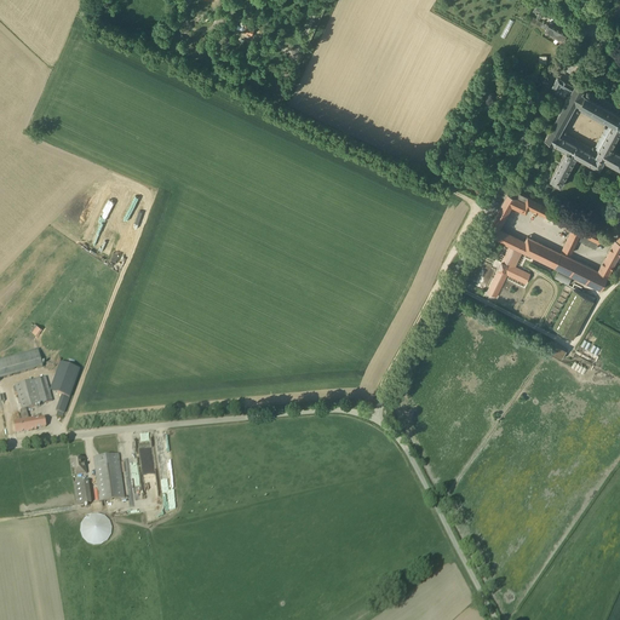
[(535,10),(545,15),(551,17),(555,11),(539,3),(535,10)]
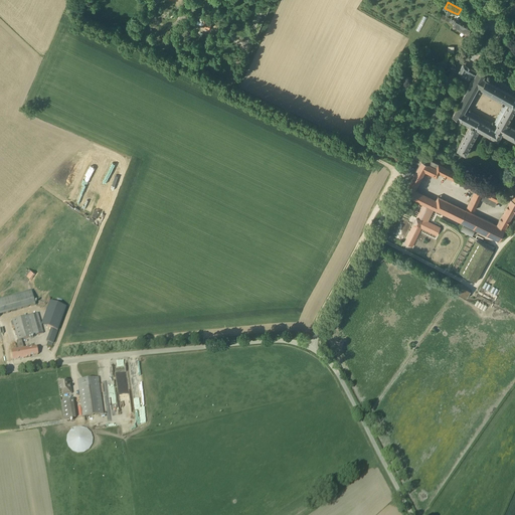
[(439,12),(437,16),(451,25),(453,20),(439,12)]
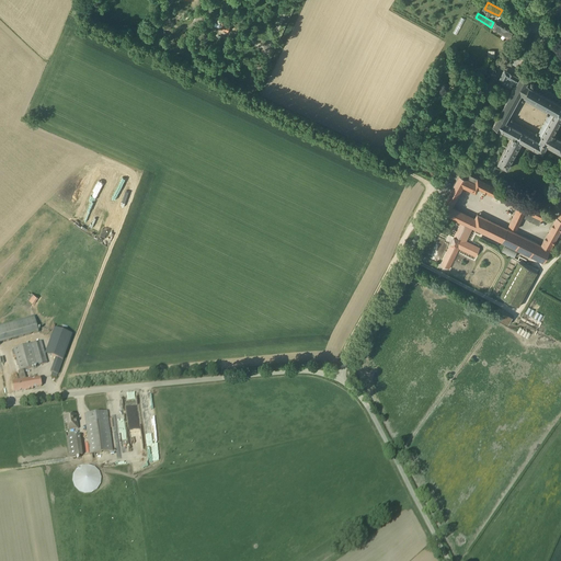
[(455,32),(458,34),(465,20),(460,18),(455,32)]
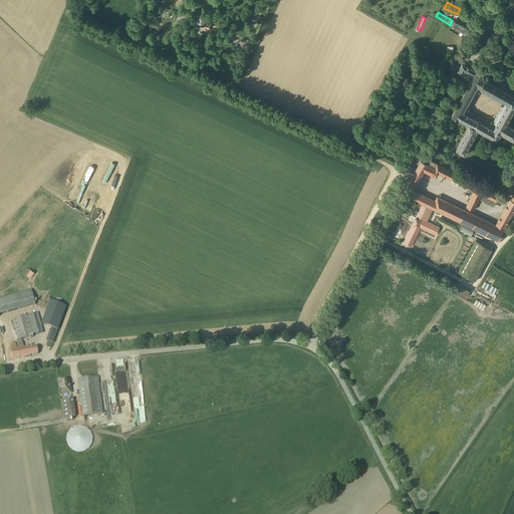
[(453,19),(452,20),(450,25),(452,26),(451,26),(462,32),(467,35),(470,29),(453,19)]
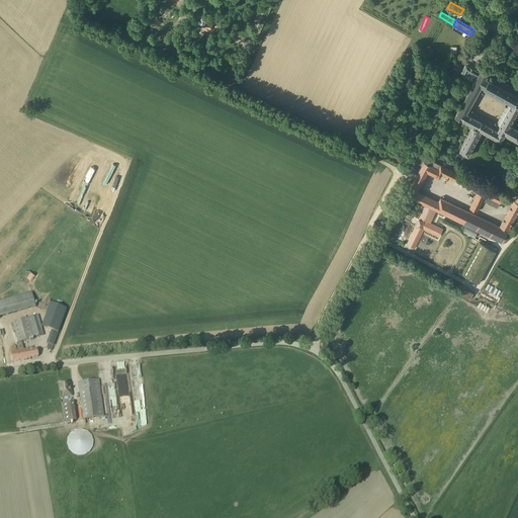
[(212,24),(205,21),(202,27),(209,30),(212,24)]
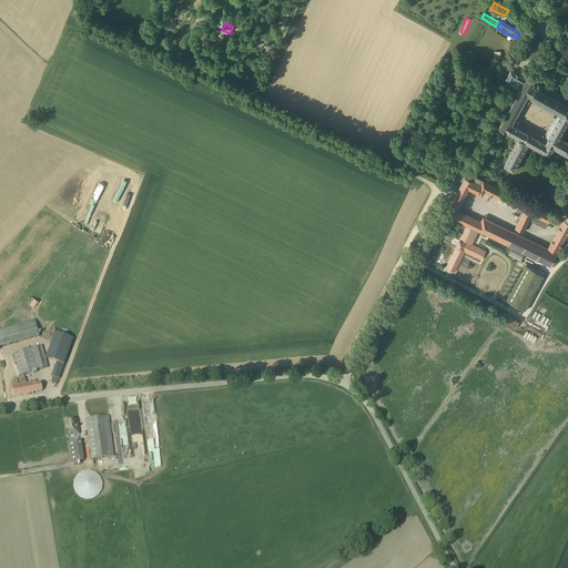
[(549,155),(553,149),(567,156),(567,142),(559,138),(567,120),(567,98),(538,82),(536,87),(534,84),(535,83),(514,71),(510,70),(503,84),(508,88),(513,78),(523,83),(498,128),(518,139),(503,166),(513,172),(528,144),(549,155)]
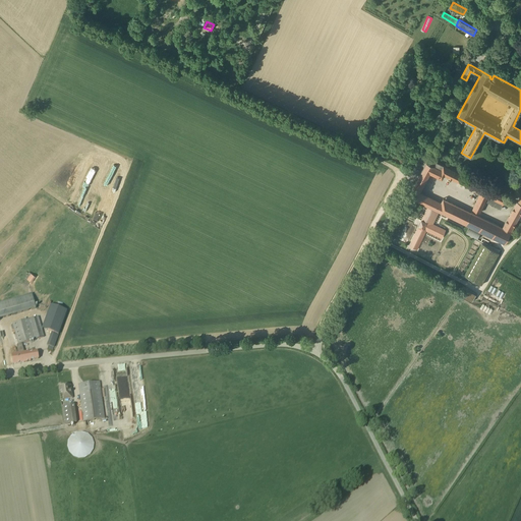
[(444,166),(428,159),(418,177),(426,181),(430,174),(443,180),(445,176),(444,166)]
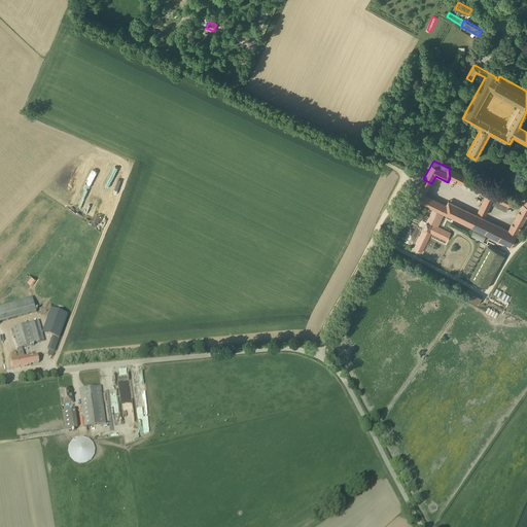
[(449,168),(450,178),(487,196),(479,212),(486,216),(491,205),(506,212),(508,209),(514,200),(449,168)]
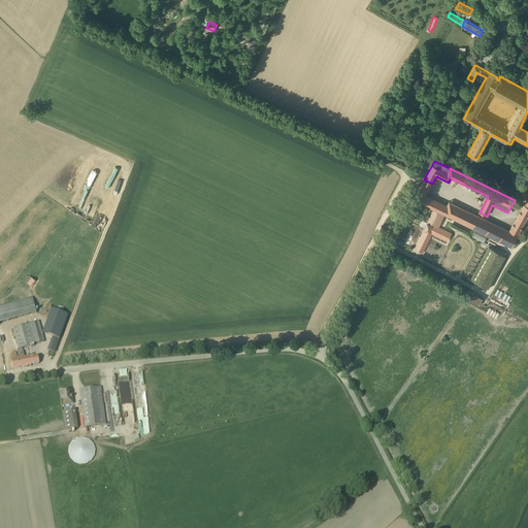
[(422,184),(421,187),(414,199),(425,204),(428,197),(425,196),(430,188),(422,184)]
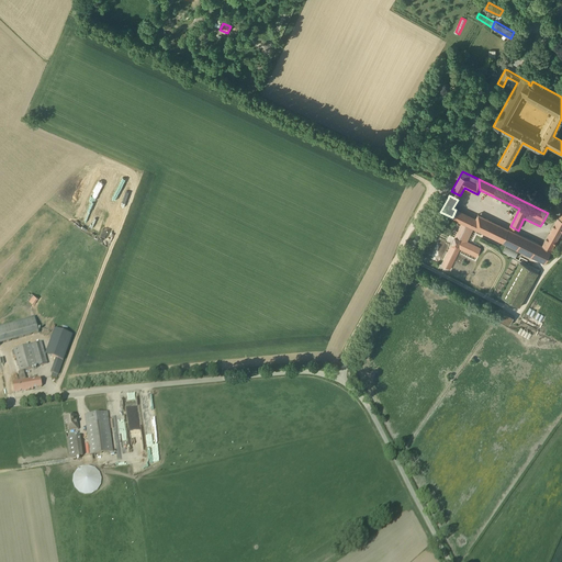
[(462,223),(470,226),(503,243),(509,231),(479,215),(475,220),(456,210),(452,217),(462,223)]
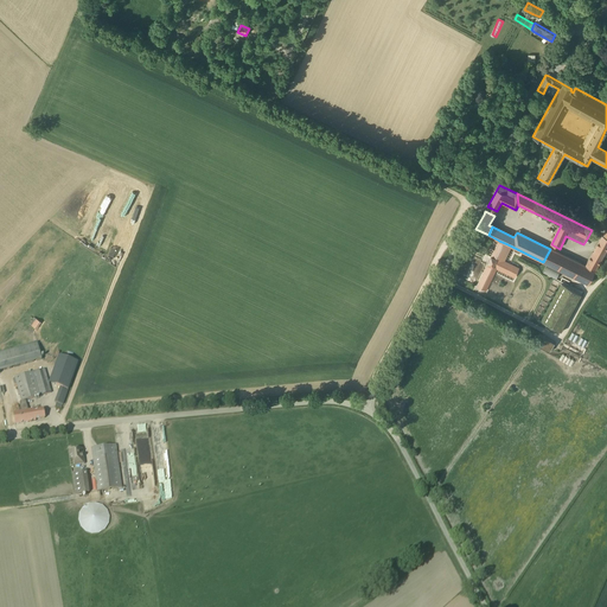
[(586,267),(595,272),(606,248),(606,237),(604,236),(602,235),(586,267)]
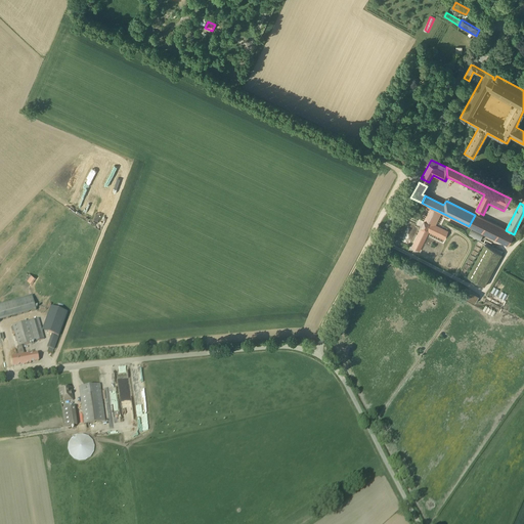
[(431,225),(438,211),(431,208),(415,243),(421,246),(427,231),(440,237),(443,231),(431,225)]
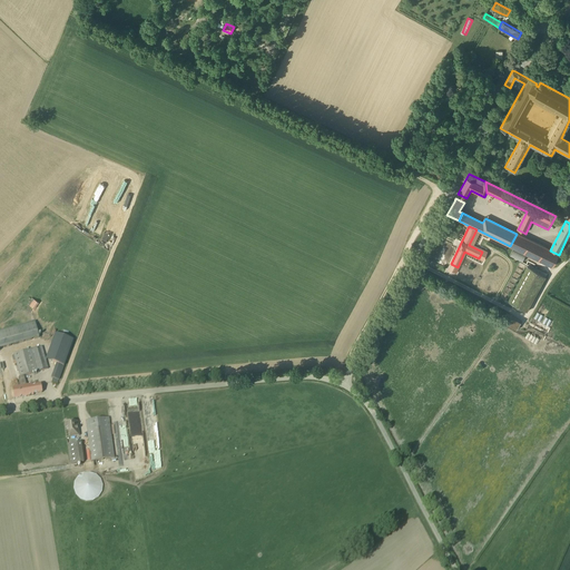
[(559,255),(550,251),(517,234),(510,246),(552,266),(559,255)]
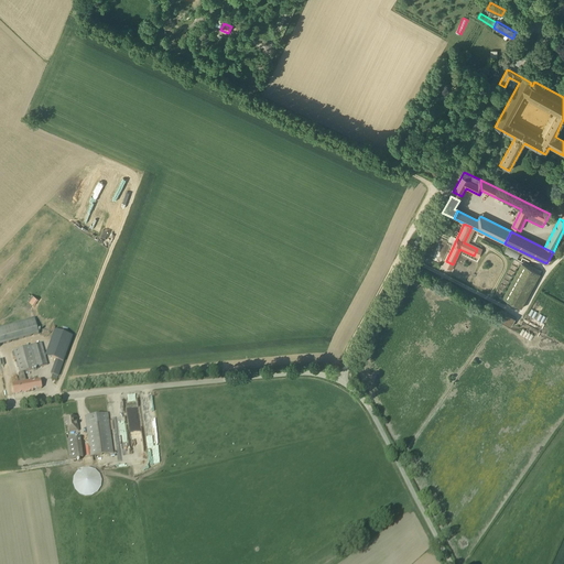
[(531,268),(521,262),(503,299),(513,303),(531,268)]
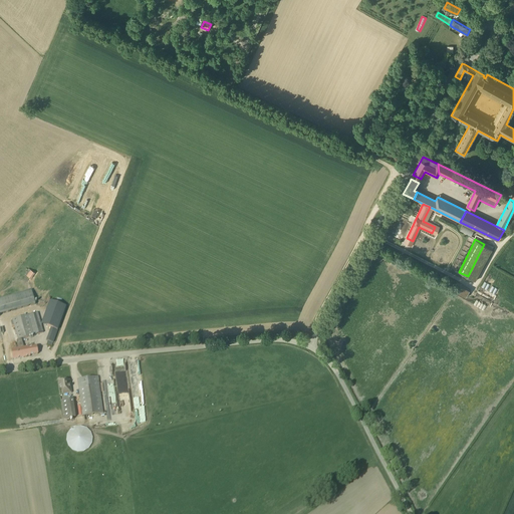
[(31,279),(35,273),(29,268),(25,274),(31,279)]
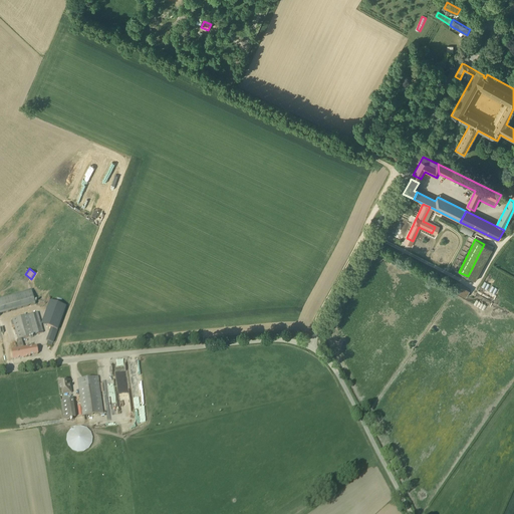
[(466,297),(468,290),(456,285),(453,292),(466,297)]
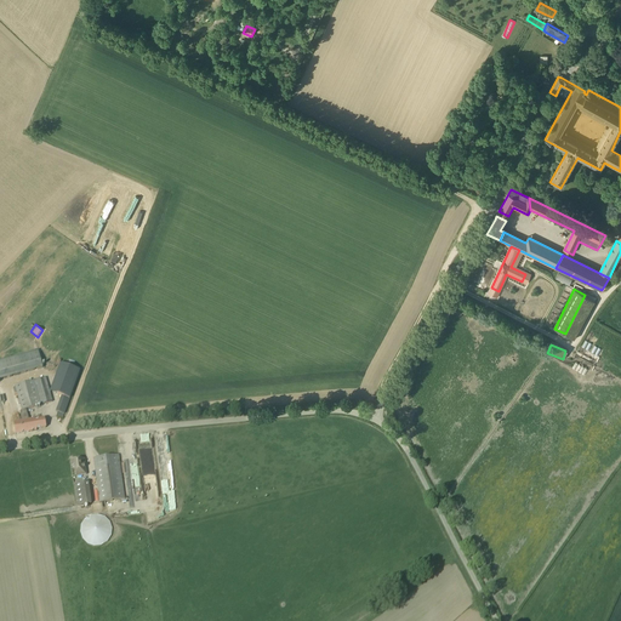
[(591,353),(598,357),(602,349),(594,346),(591,353)]
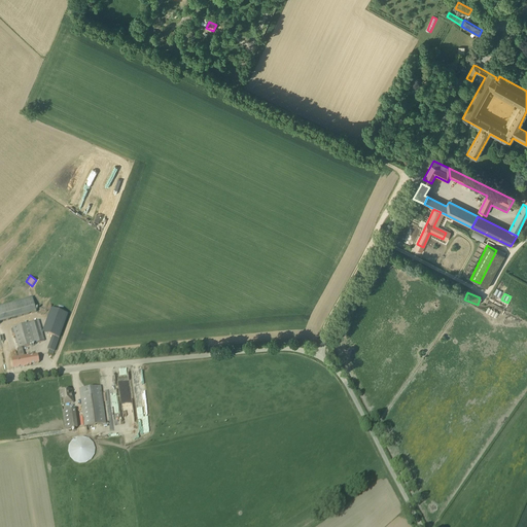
[(0,306),(0,322),(36,312),(33,297),(0,306)]
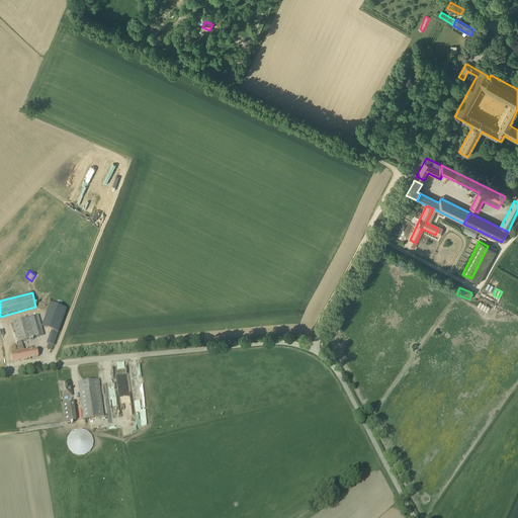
[(53,313),(47,329),(59,333),(67,309),(51,303),(48,311),(53,313)]
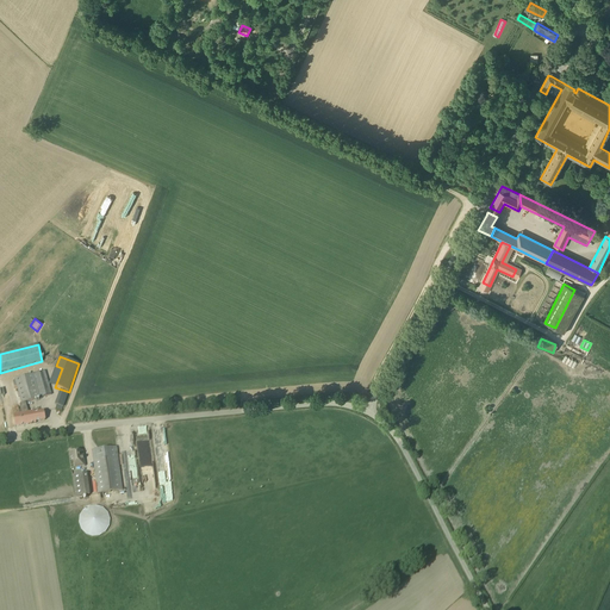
[(45,372),(35,374),(41,398),(51,394),(45,372)]
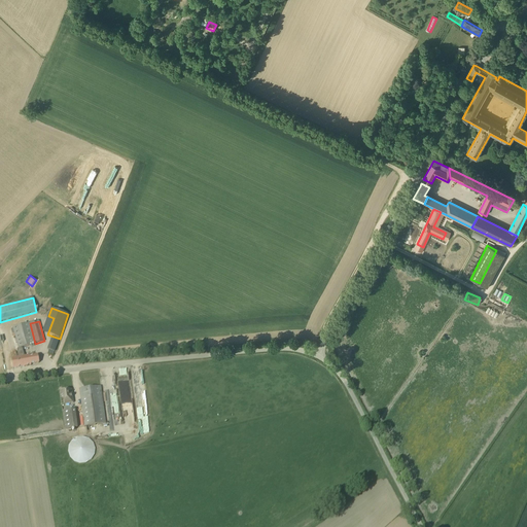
[(13,327),(19,348),(23,347),(35,344),(30,323),(29,322),(13,327)]
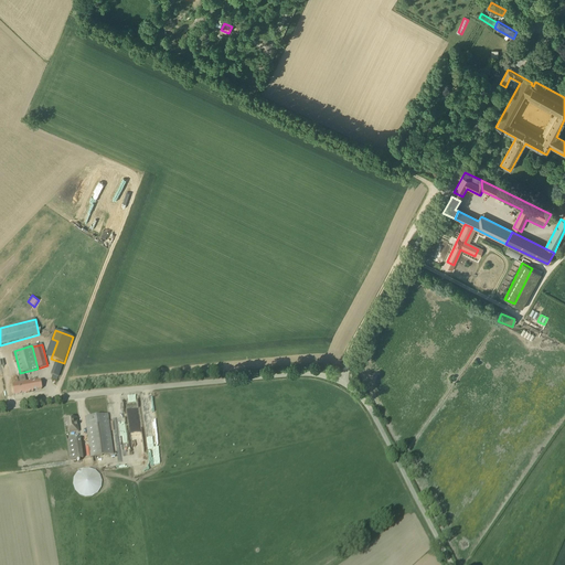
[(33,392),(33,391),(42,388),(41,381),(32,382),(32,381),(27,382),(21,383),(12,384),(14,395),(33,392)]
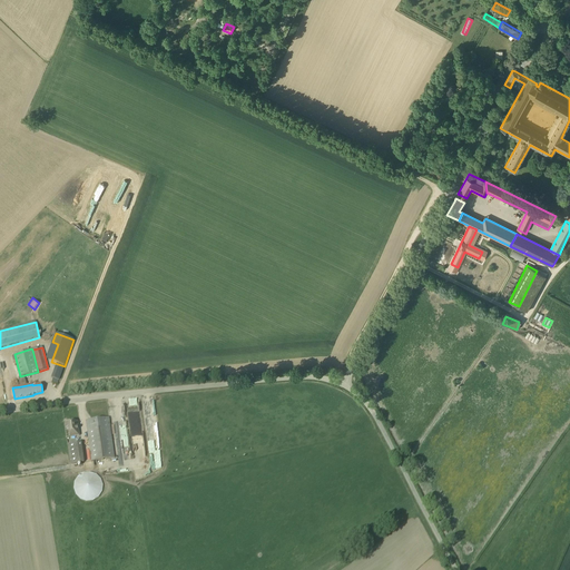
[(141,432),(139,409),(127,410),(129,434),(141,432)]
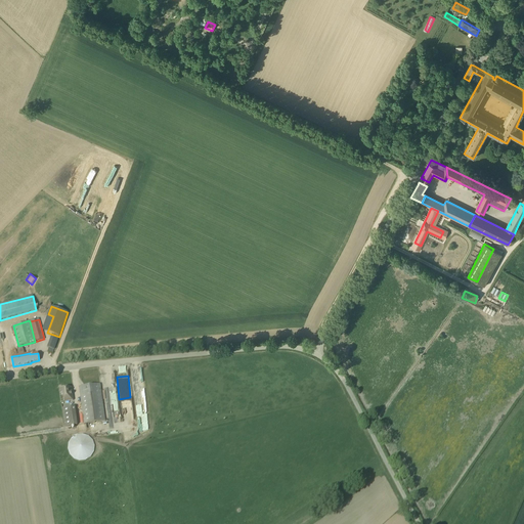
[(100,384),(79,386),(84,425),(105,422),(100,384)]
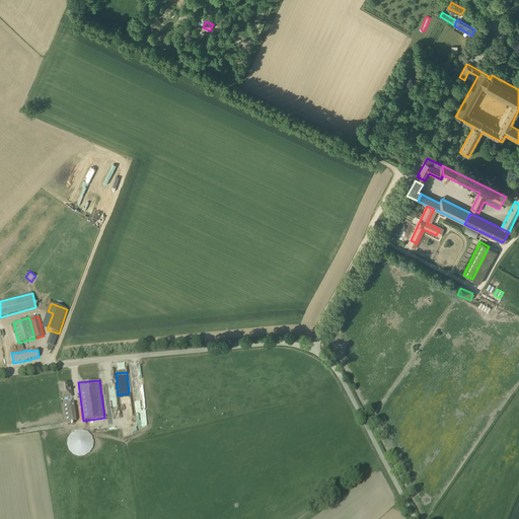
[(69,384),(60,385),(61,389),(63,389),(64,397),(72,396),(71,387),(69,387),(69,384)]
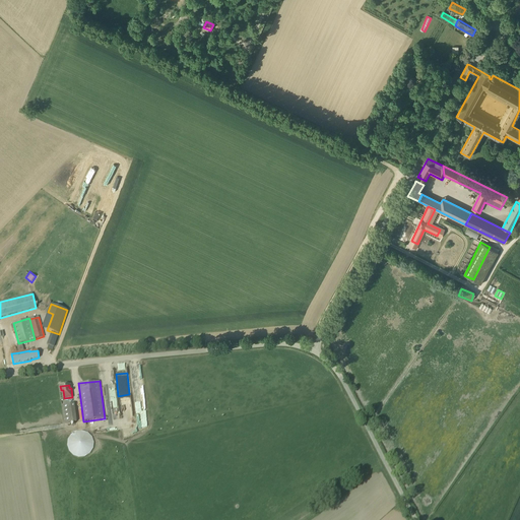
[(122,415),(131,414),(130,401),(125,402),(125,404),(121,404),(122,415)]
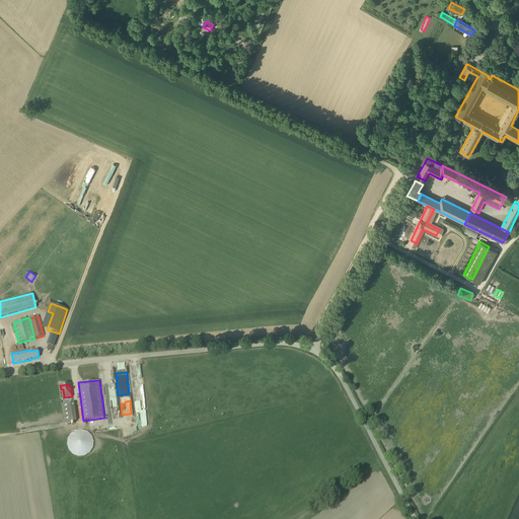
[(76,421),(74,402),(62,404),(64,423),(76,421)]
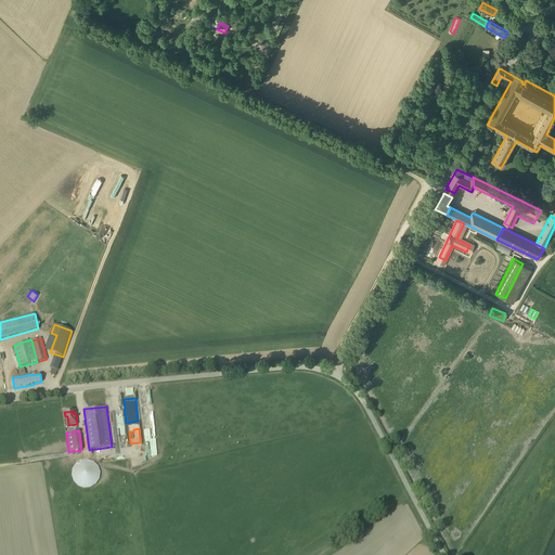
[(76,487),(99,486),(98,460),(75,462),(76,487)]
